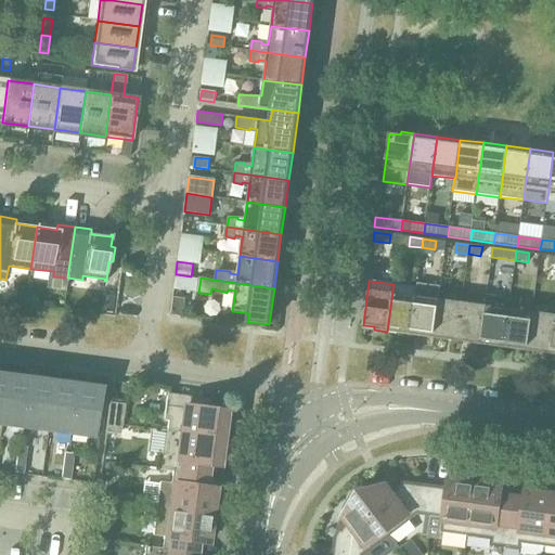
[(416,287),(410,335),(434,338),(439,299),(438,299),(440,286),(416,283),(416,287)]
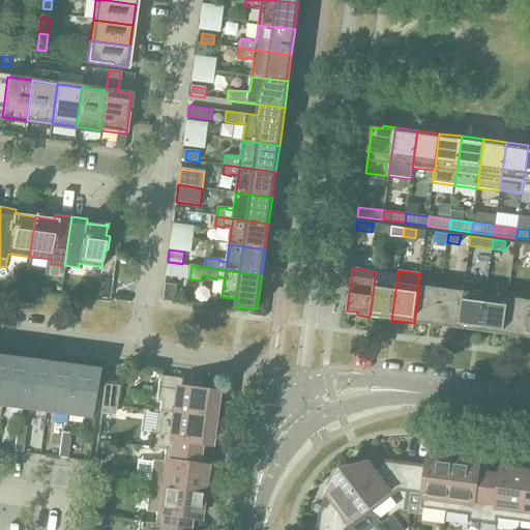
[(398,274),(376,271),(370,317),(391,320),(398,274)]
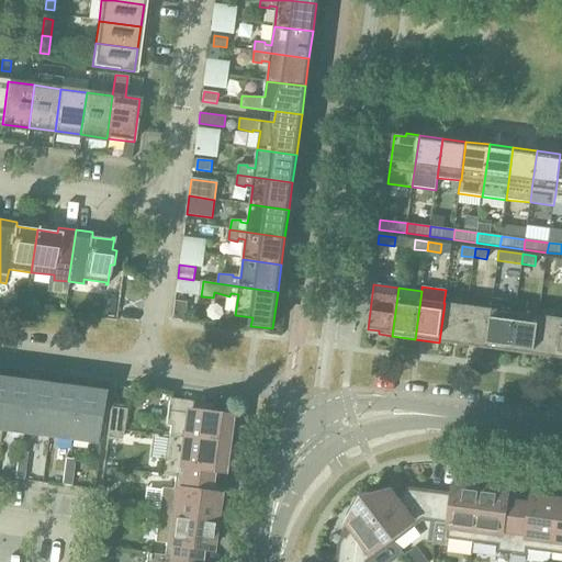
[(15,306),(26,307),(27,299),(18,296),(15,306)]
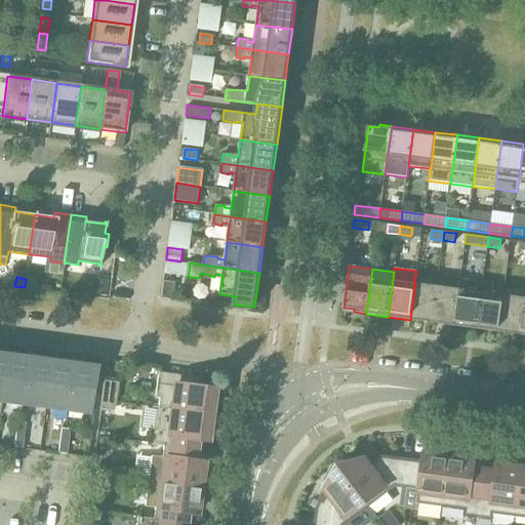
[(459,289),(454,326),(476,328),(481,292),(482,282),(460,279),(459,289)]
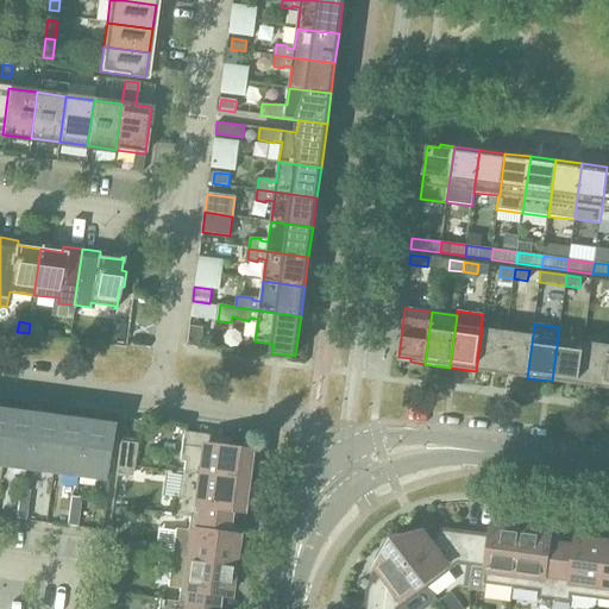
[(108,326),(106,344),(123,346),(125,328),(108,326)]
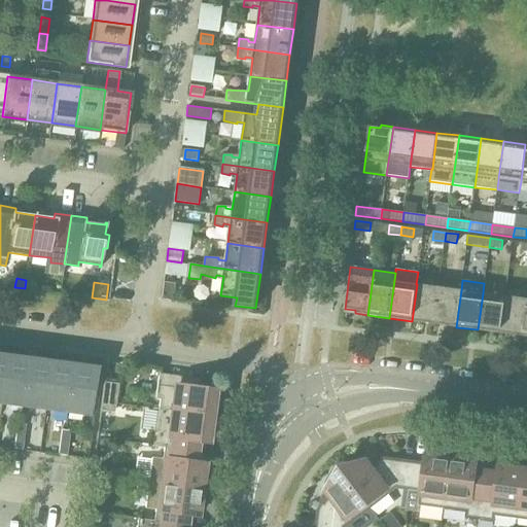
[(438,287),(417,284),(412,321),(433,324),(438,287)]
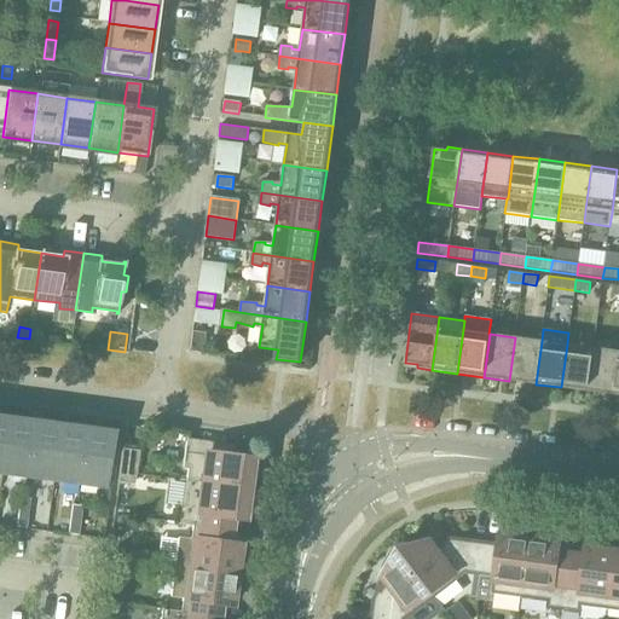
[(515,337),(509,381),(536,385),(542,341),(515,337)]
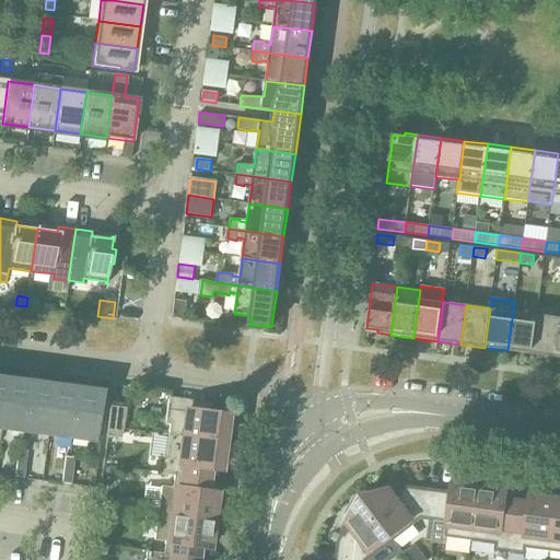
[(508,350),(532,353),(537,314),(513,312),(508,350)]
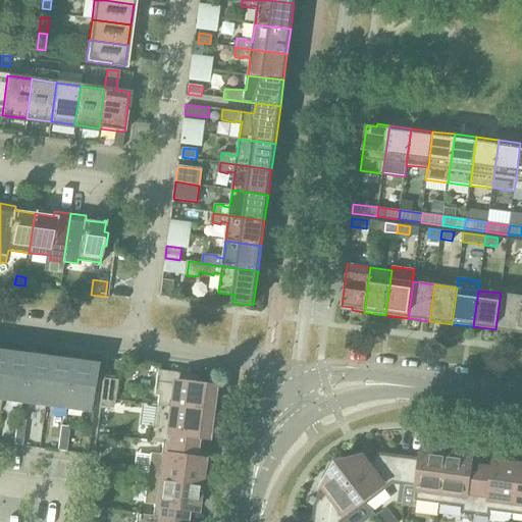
[(521,296),(501,293),(496,329),(517,332),(521,296)]
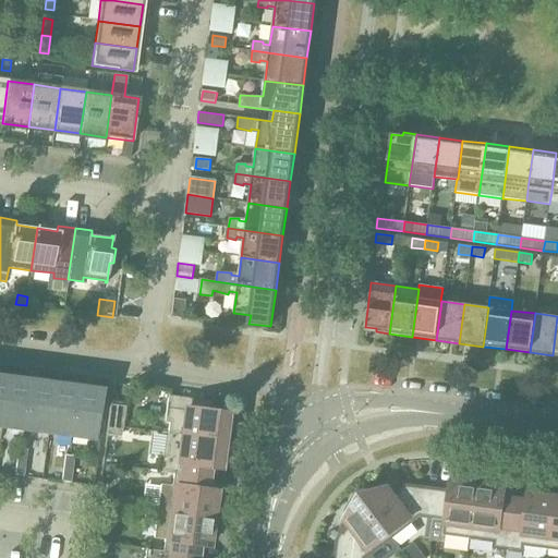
[(1,426),(25,429),(32,379),(8,376),(1,426)]
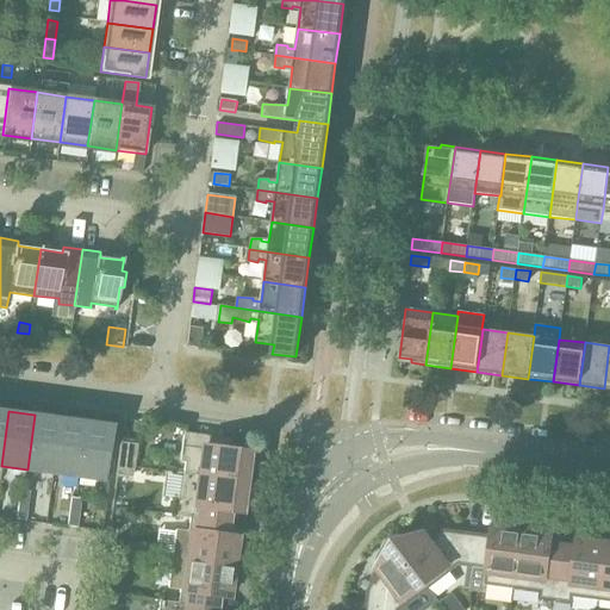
[(60,418),(35,415),(27,470),(53,473),(60,418)]
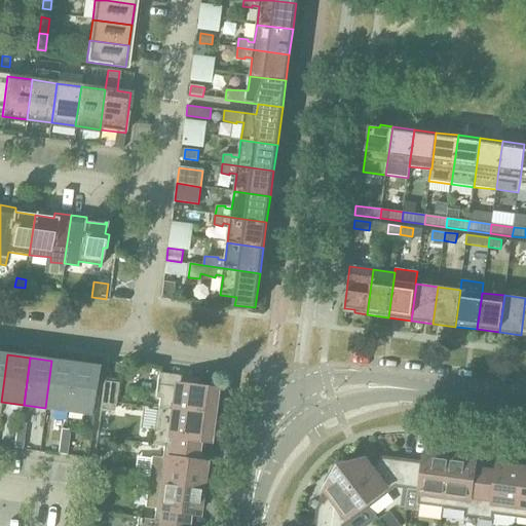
[(45,408),(67,411),(74,364),(51,361),(45,408)]
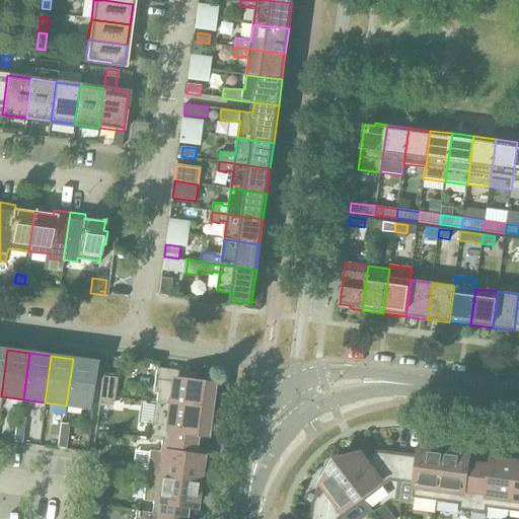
[(95,362),(73,359),(66,405),(89,409),(95,362)]
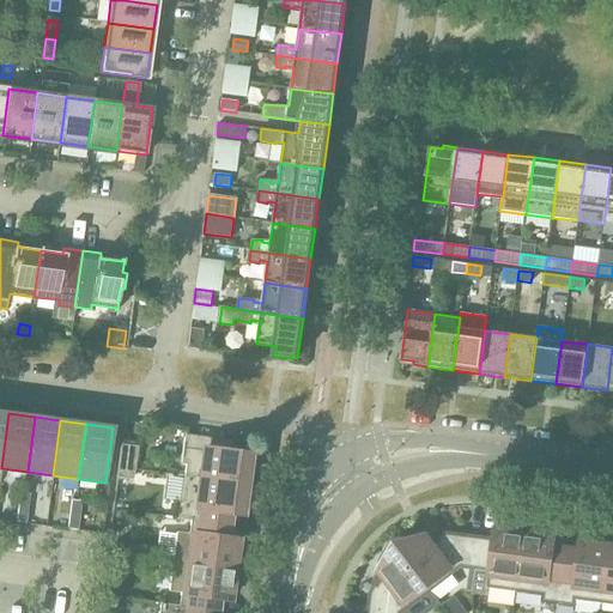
[(183,437),(181,463),(186,465),(184,477),(240,484),(243,484),(246,485),(246,484),(247,469),(248,468),(249,457),(249,455),(247,455),(244,455),(220,451),(222,443),(183,437)]
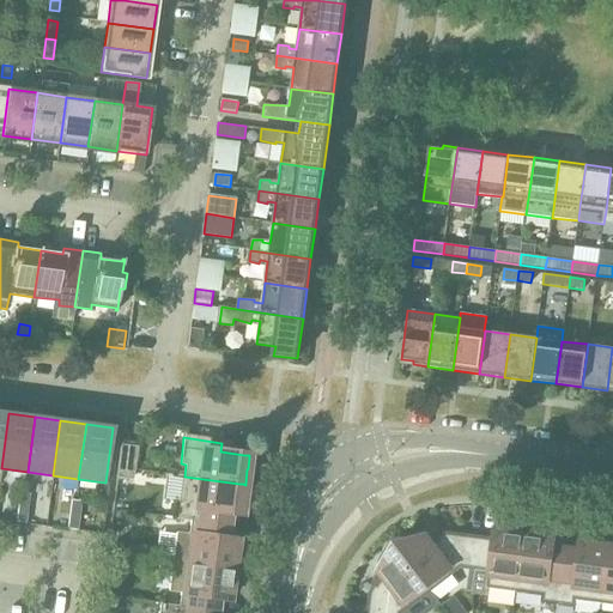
[(132,478),(135,448),(121,447),(117,477),(132,478)]
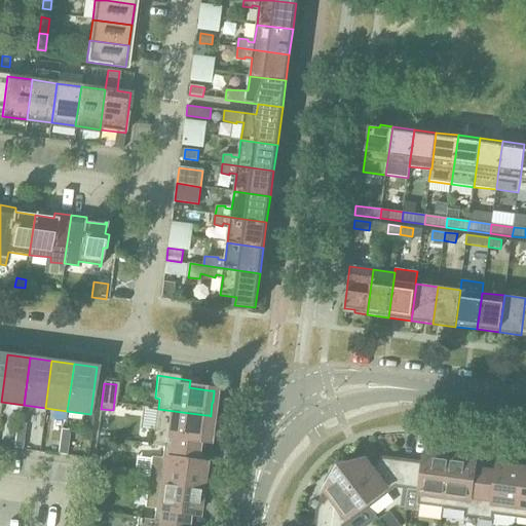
[(149,430),(147,445),(163,447),(193,451),(194,451),(196,451),(196,450),(197,440),(202,441),(204,441),(207,441),(208,440),(209,430),(209,428),(211,417),(211,416),(209,415),(205,415),(158,409),(155,431),(149,430)]
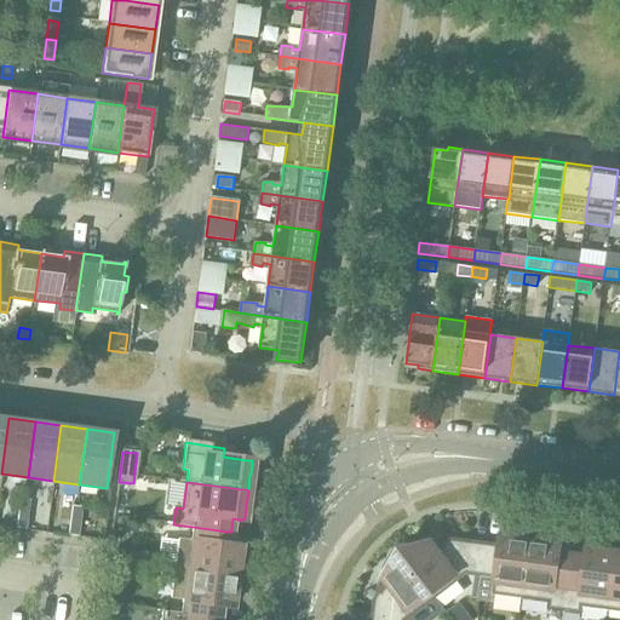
[(19,499),(18,514),(28,515),(29,500),(19,499)]
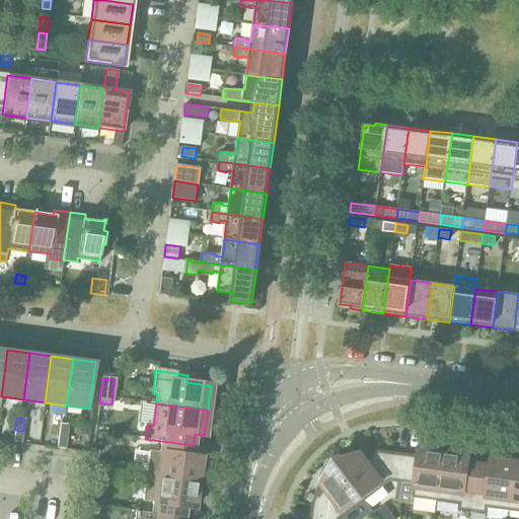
[(60,424),(59,436),(66,437),(68,425),(60,424)]
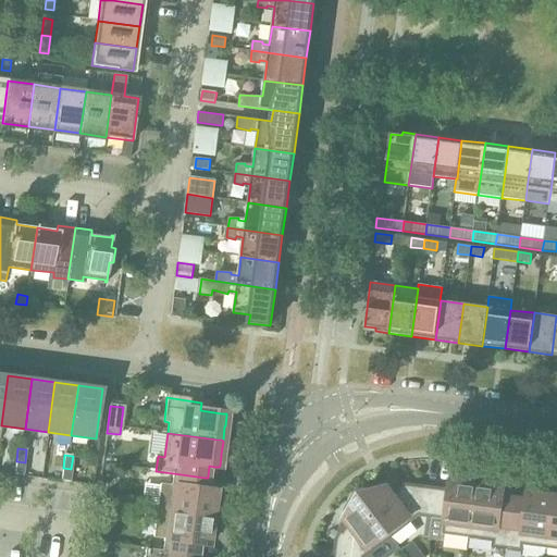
[(23,475),(25,462),(16,461),(14,474),(23,475)]
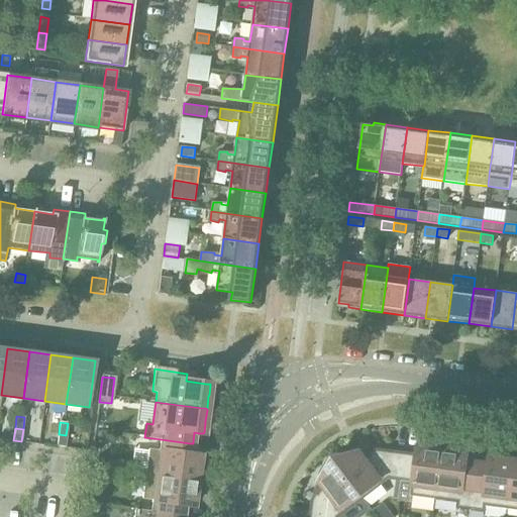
[(65,446),(66,435),(59,434),(57,445),(65,446)]
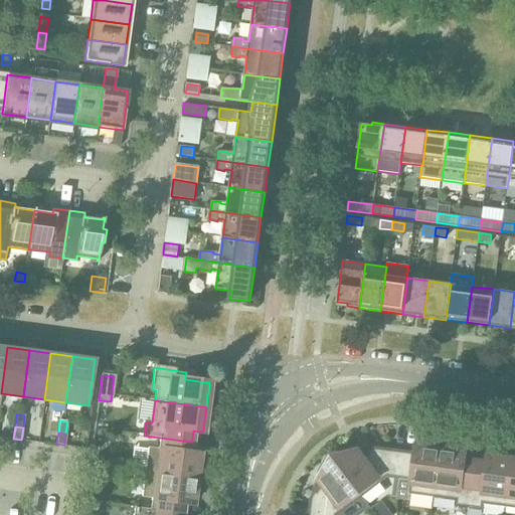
[(148,447),(145,472),(192,478),(194,479),(196,479),(196,478),(198,467),(198,465),(199,456),(199,454),(197,454),(195,454),(190,453),(192,443),(192,442),(190,442),(189,442),(160,438),(158,449),(148,447)]
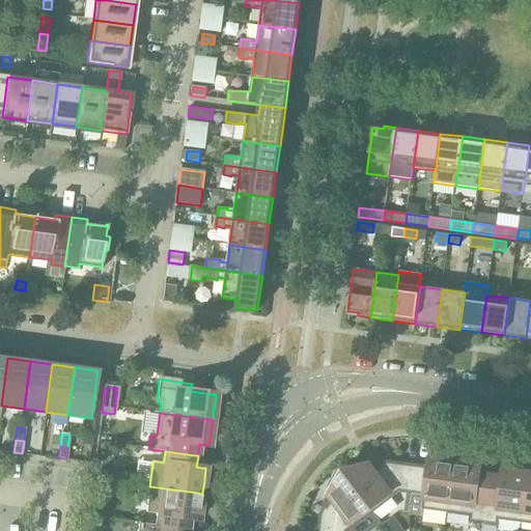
[(416,466),(413,493),(424,495),(422,508),(448,511),(454,458),(440,456),(439,460),(429,459),(428,467),(416,466)]
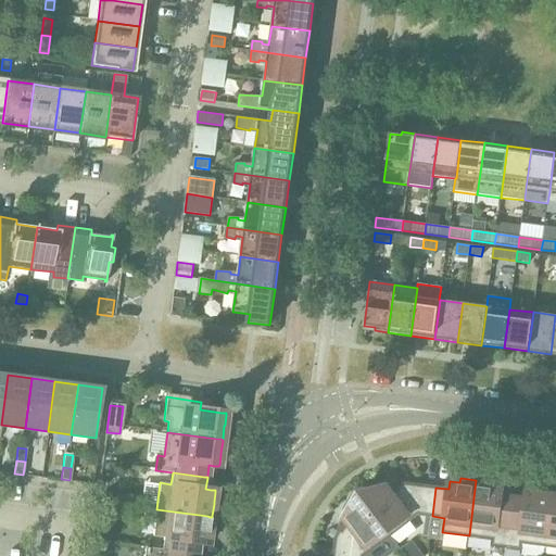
[(493,545),(507,547),(513,497),(501,496),(502,488),(492,487),(492,482),(476,480),(469,535),(493,539),(493,545)]
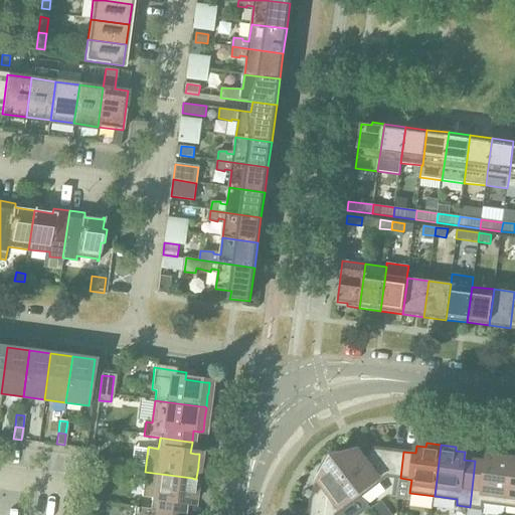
[(349,449),(329,454),(361,496),(387,477),(399,478),(400,478),(403,452),(376,448),(368,451),(369,453),(361,455),(357,451),(351,452),(349,449)]
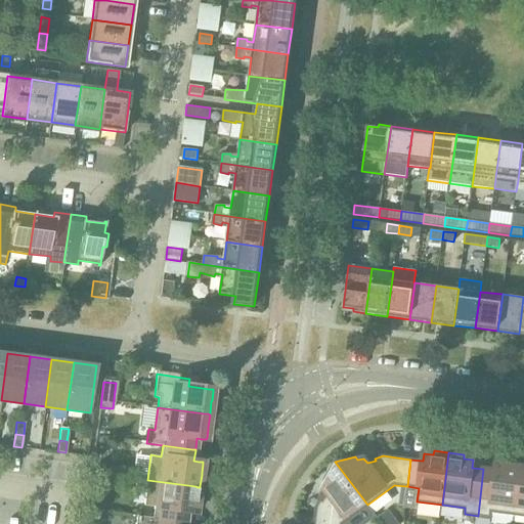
[(495,471),(483,469),(478,516),(491,518),(491,512),(515,515),(522,463),(507,461),(506,465),(496,464),(495,471)]
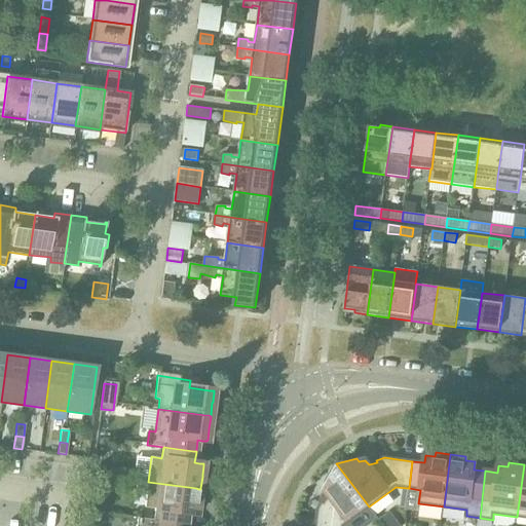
[(343,525),(369,506),(336,463),(326,481),(328,485),(326,490),(329,495),(325,502),(323,500),(317,509),(314,525),(343,525)]
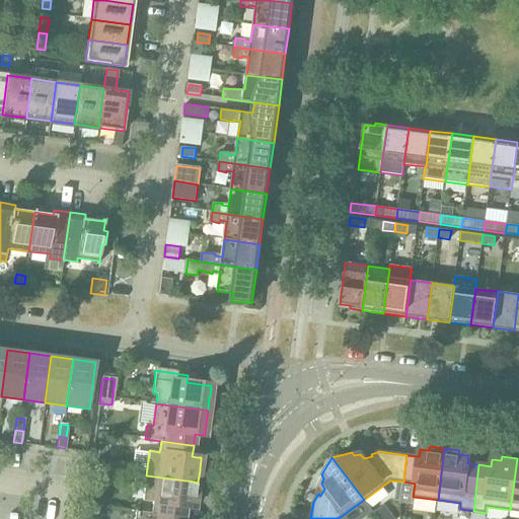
[(518,457),(517,458),(510,510),(518,511),(518,457)]
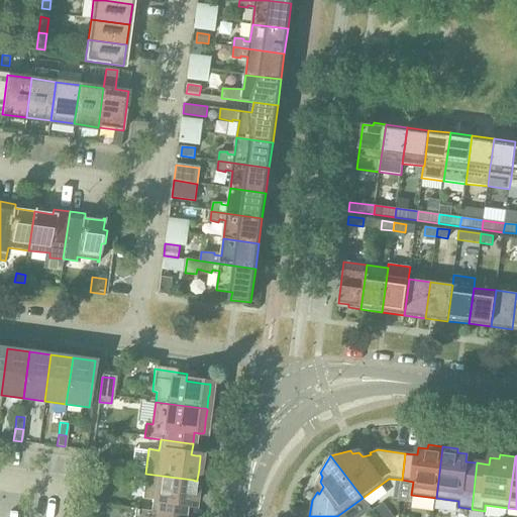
[(145,474),(142,499),(152,500),(150,511),(180,515),(181,515),(183,515),(185,504),(189,505),(192,505),(194,506),(194,504),(195,495),(195,493),(197,482),(197,481),(195,481),(193,480),(145,474)]
